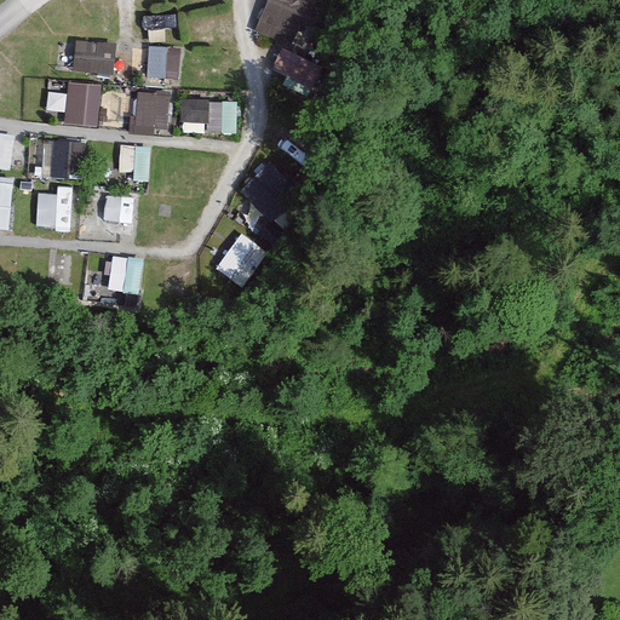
[(297,45),(315,3),(309,0),(267,0),(256,28),(297,45)]
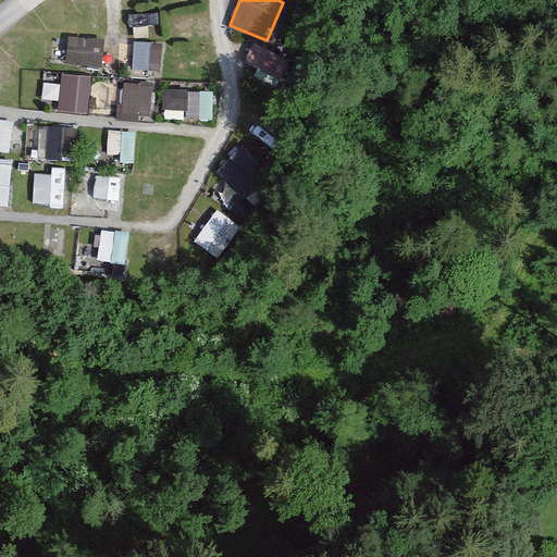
[(70,33),(65,62),(101,67),(106,38),(70,33)]
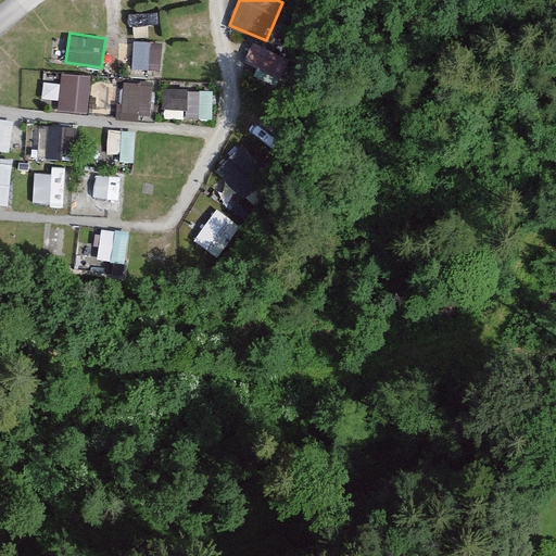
[(134,39),(134,68),(161,70),(162,40),(134,39)]
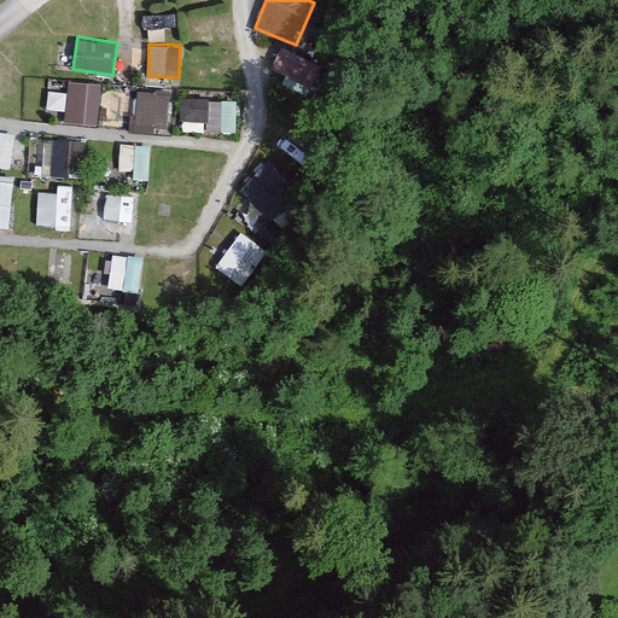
[(283,45),(272,68),(310,86),(321,64),(283,45)]
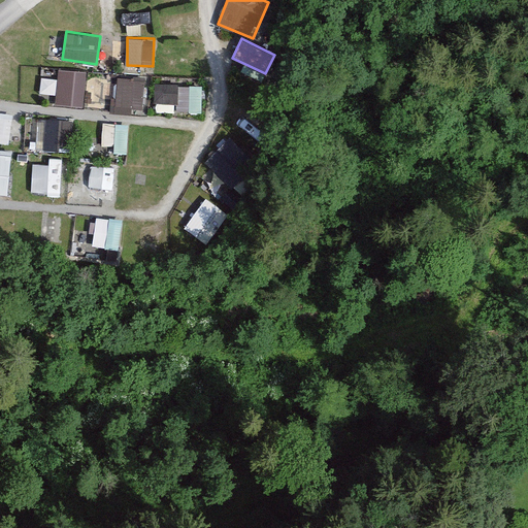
[(85,103),(86,69),(57,67),(56,102),(85,103)]
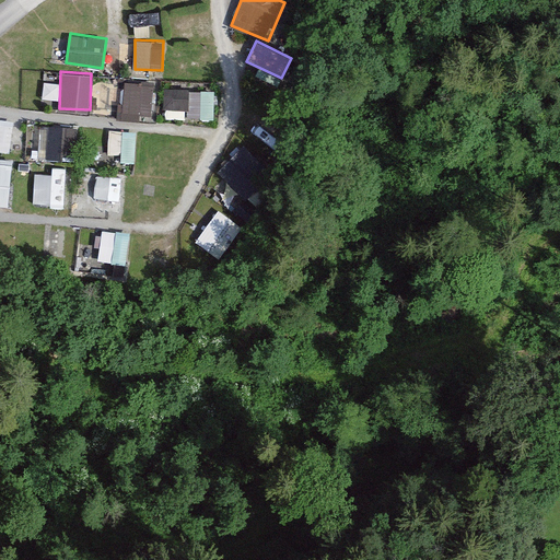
[(153,117),(152,81),(121,82),(123,117),(153,117)]
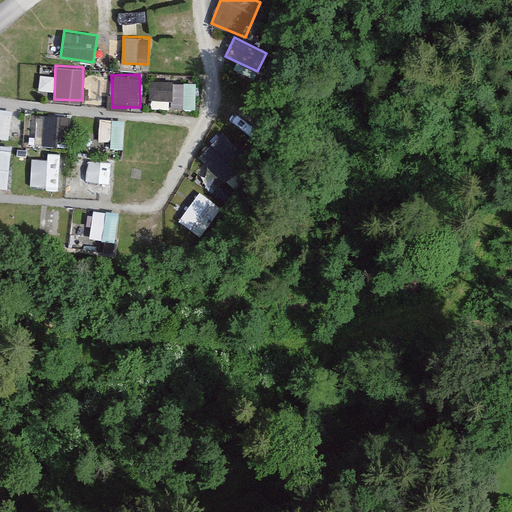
[(196,106),(196,79),(149,80),(150,108),(196,106)]
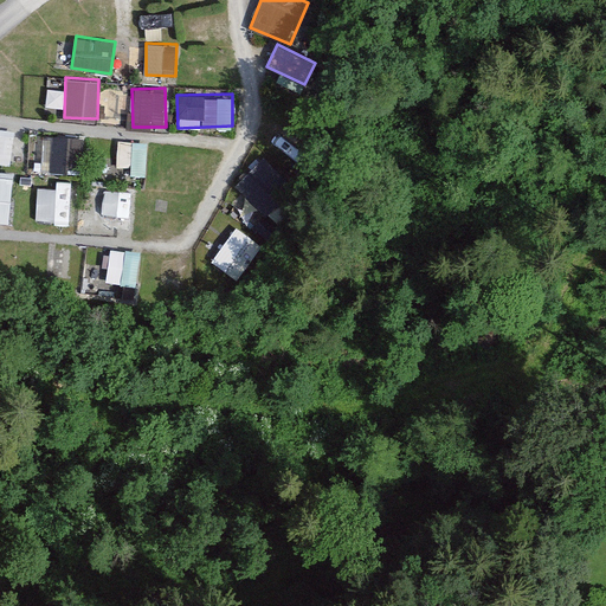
[(0,159),(12,160),(13,129),(0,128),(0,159)]
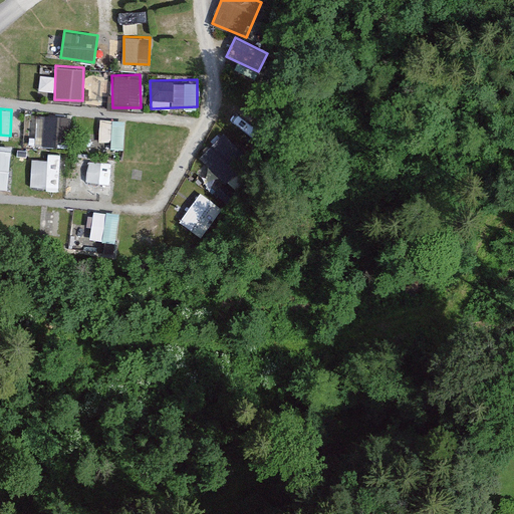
[(40,140),(66,145),(71,117),(45,112),(40,140)]
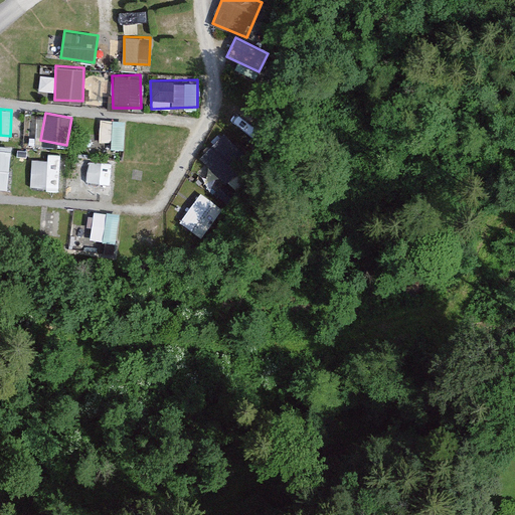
[(100,143),(124,143),(125,119),(100,119),(100,143)]
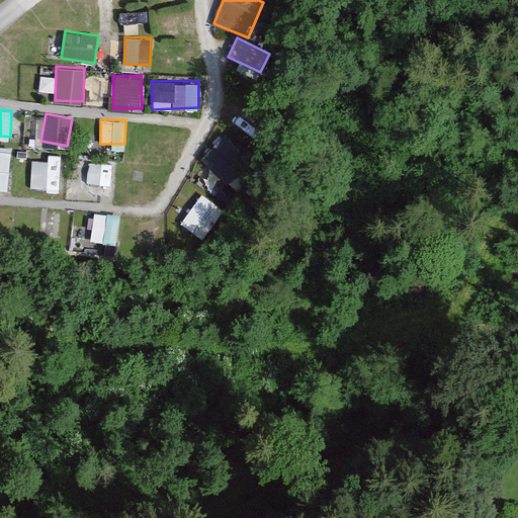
[(225,181),(250,158),(227,133),(201,156),(225,181)]
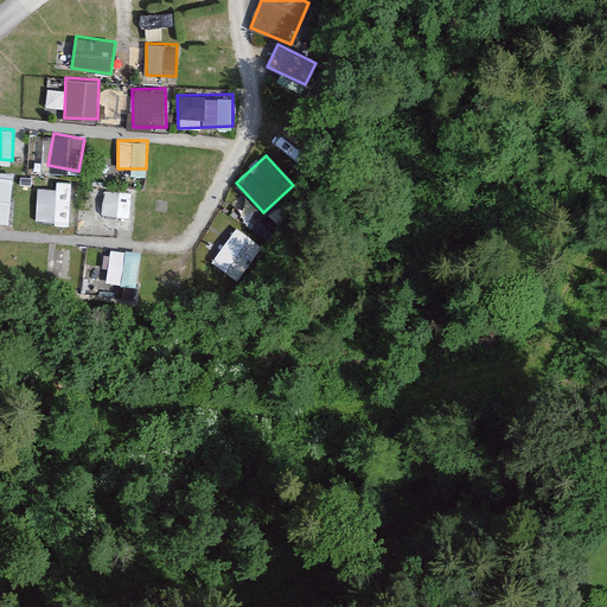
[(0,171),(0,219),(11,221),(12,172),(0,171)]
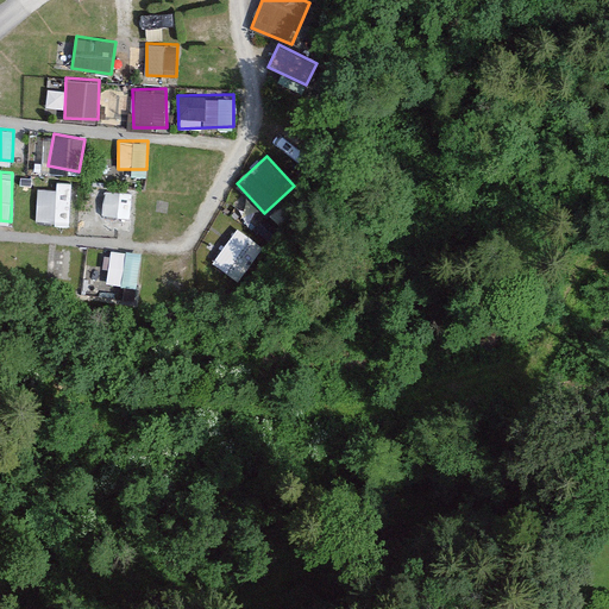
[(37,184),(36,221),(70,221),(71,186),(37,184)]
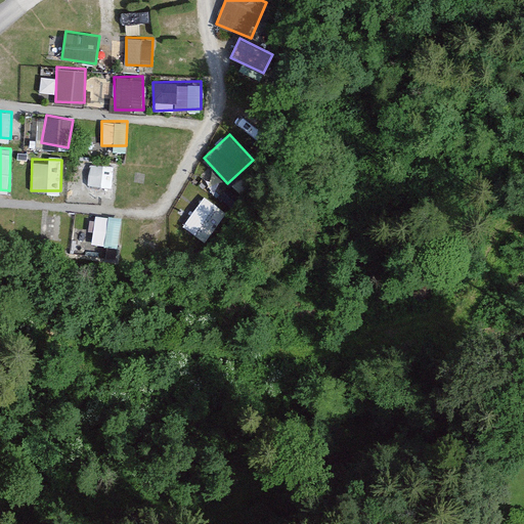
[(204,239),(226,210),(204,193),(181,222),(204,239)]
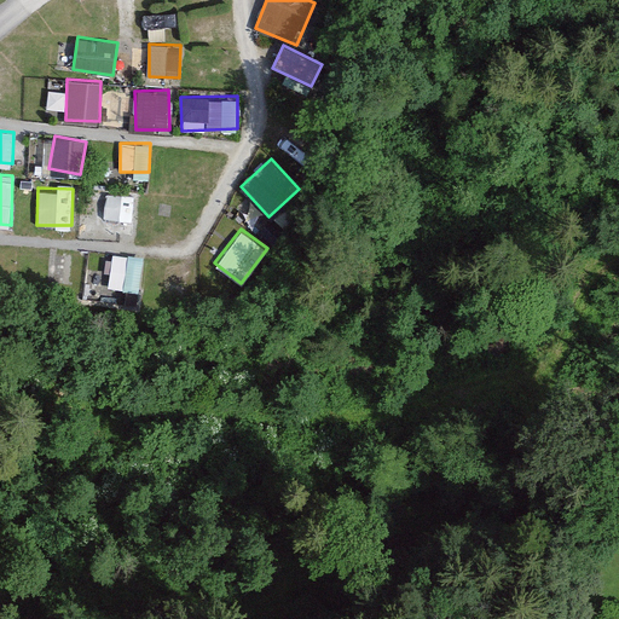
[(138,291),(144,256),(113,252),(106,287),(138,291)]
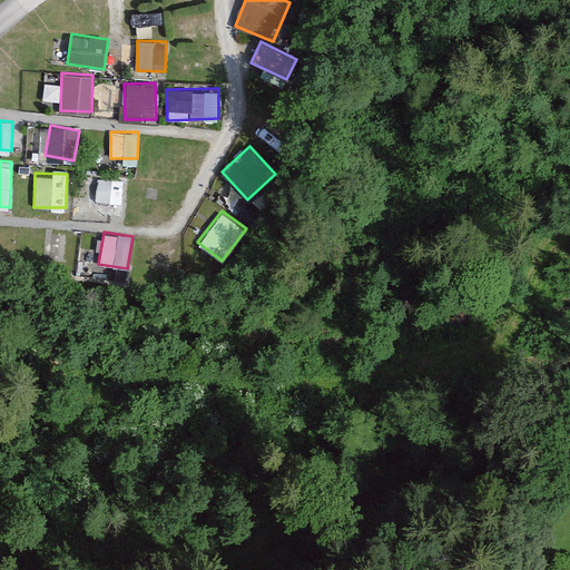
All buildings are outlined.
